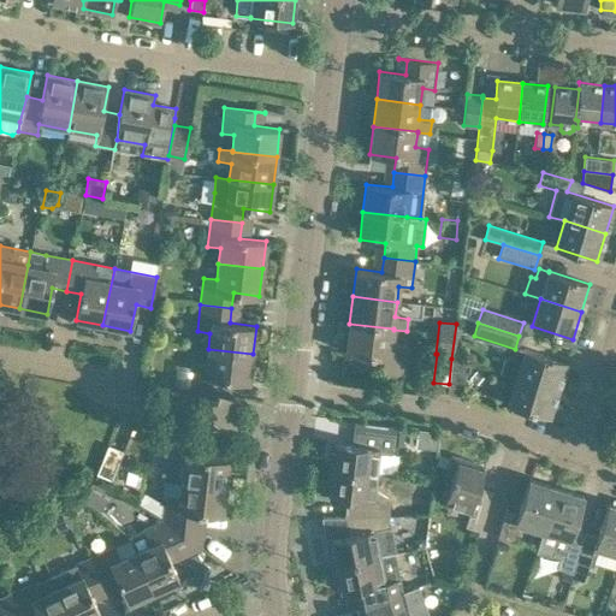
[(391,345),(394,330),(394,329),(349,324),(345,351),(372,355),(371,368),(367,368),(367,369),(401,373),(404,347),(391,345)]
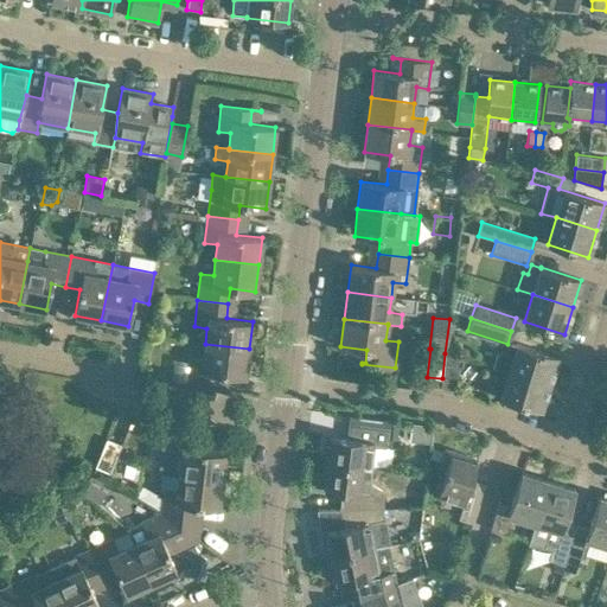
[(246,376),(249,349),(205,344),(203,359),(190,358),(187,384),(221,389),(221,388),(218,387),(219,374),(246,376)]
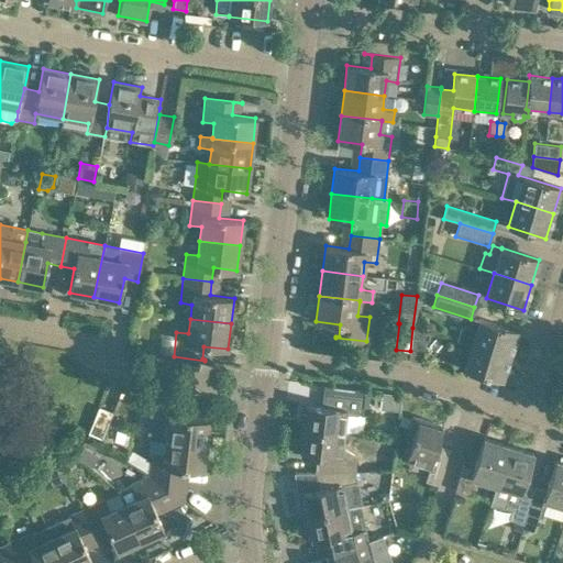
[(518,331),(479,319),(476,329),(465,324),(461,328),(457,339),(472,343),(472,344),(509,356),(518,331)]
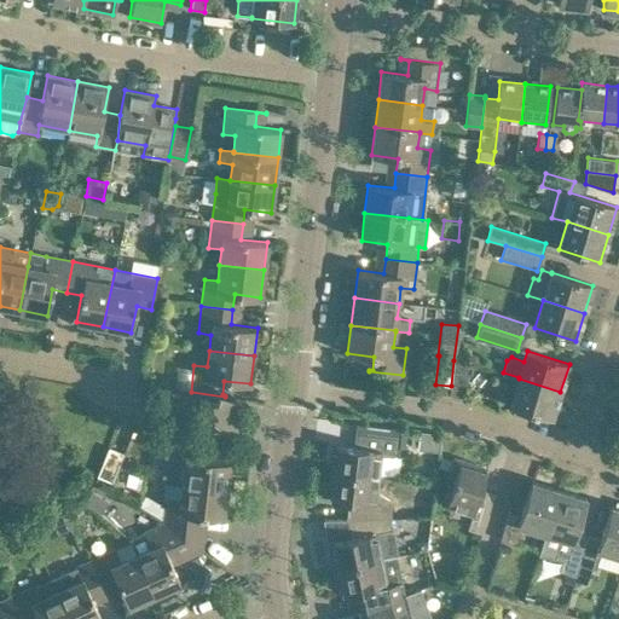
[(469,363),(453,360),(451,386),(452,386),(451,395),(464,398),(468,372),(469,363)]
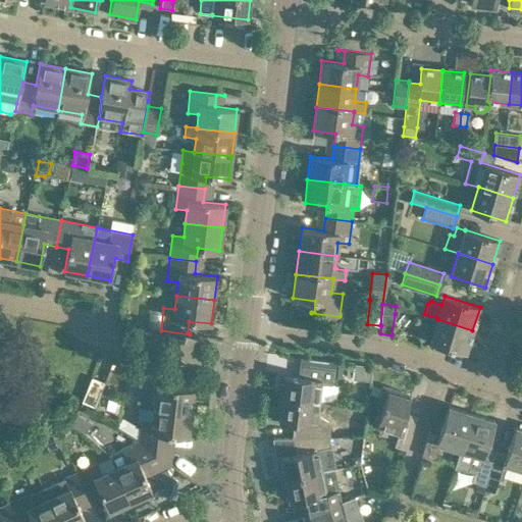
[(465,354),(472,330),(437,319),(430,343),(465,354)]
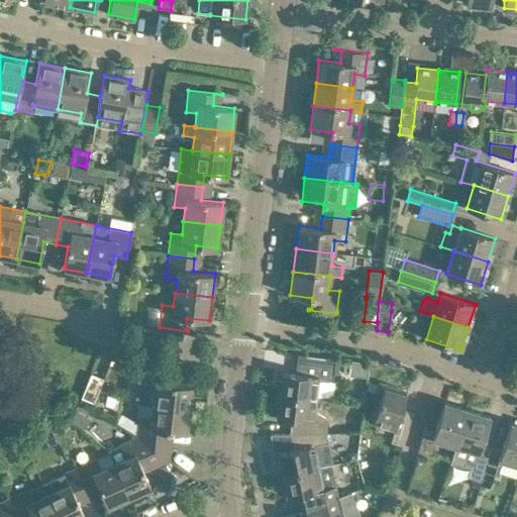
[(109,358),(134,367),(142,344),(117,335),(109,358)]
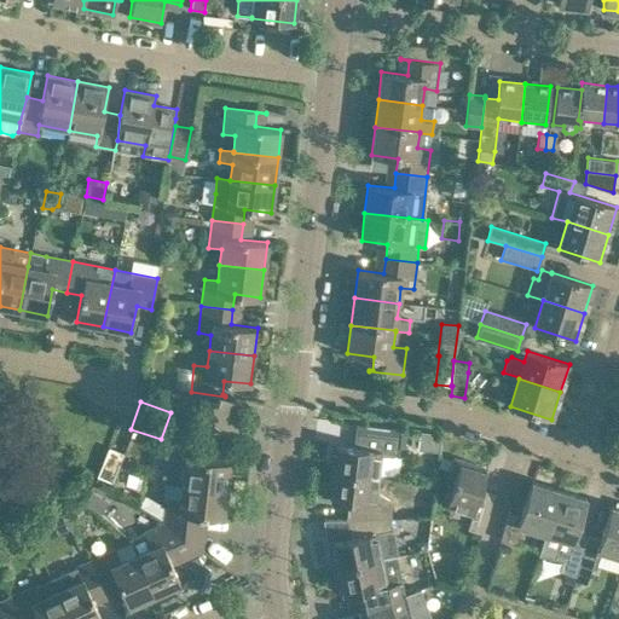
[(171,433),(165,481),(166,481),(183,484),(226,490),(230,461),(204,458),(206,446),(171,433)]
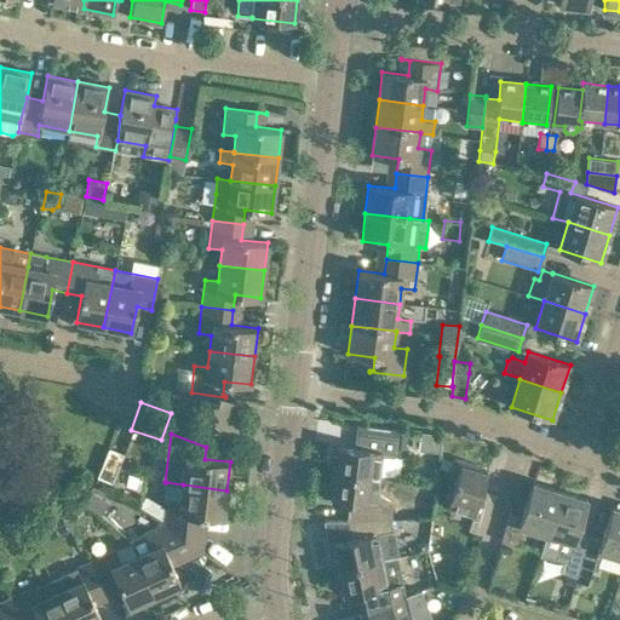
[(397,454),(397,453),(399,451),(402,452),(405,440),(362,435),(362,441),(355,440),(354,448),(338,446),(334,472),(380,478),(382,463),(397,454)]
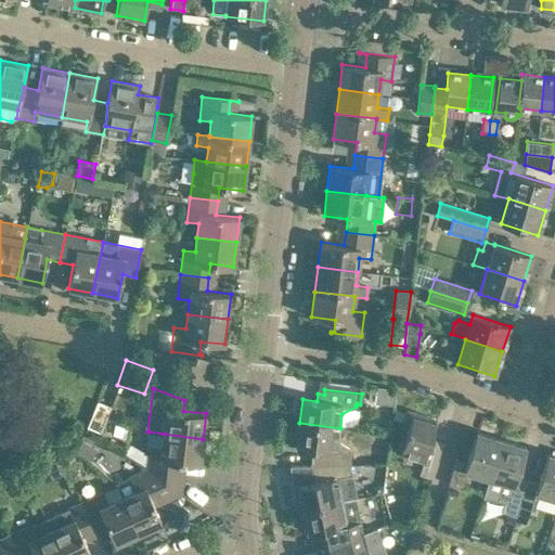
[(100,433),(111,407),(98,401),(87,427),(100,433)]
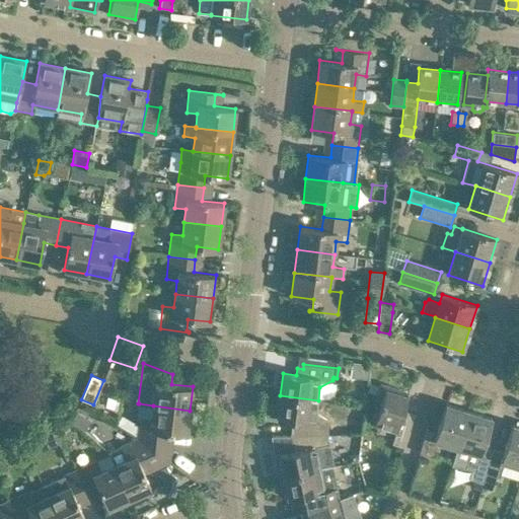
[(381,383),(374,404),(380,406),(374,425),(395,432),(392,443),(403,447),(413,418),(401,415),(408,395),(399,393),(400,389),(381,383)]
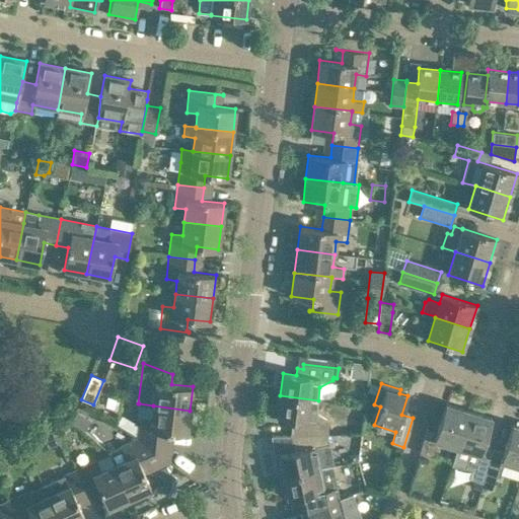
[(280,395),(277,419),(297,421),(295,435),(328,434),(327,421),(316,414),(318,400),(280,395)]
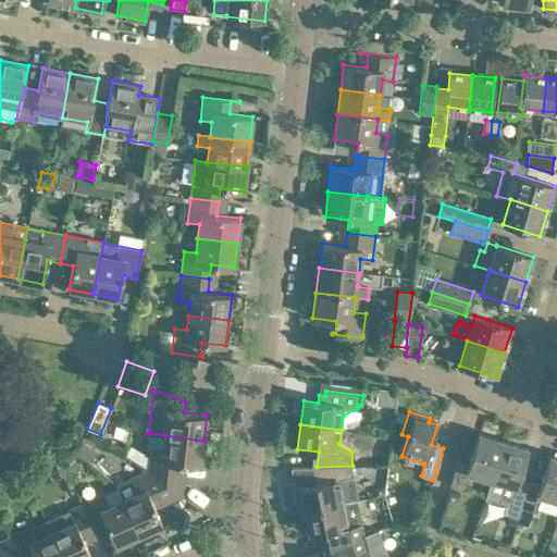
[(150,449),(147,471),(173,491),(181,497),(182,496),(174,491),(177,463),(186,465),(201,466),(203,441),(164,435),(149,433),(147,449),(150,449)]
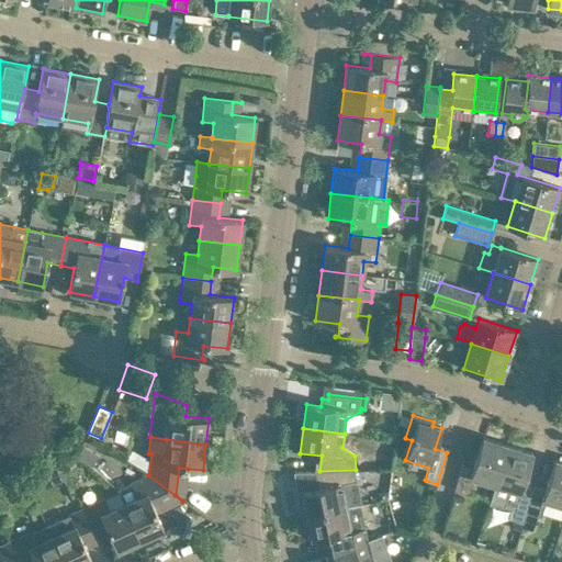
[(495,484),(507,445),(483,437),(473,467),(462,463),(453,491),(469,495),(474,478),(495,484)]
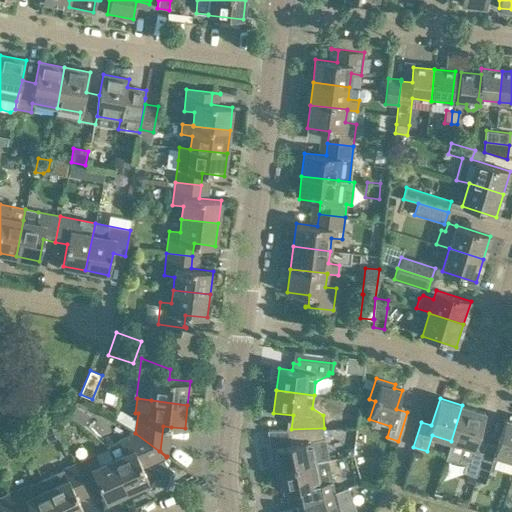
[(485,412),(462,405),(451,441),(446,458),(464,463),(462,471),(476,475),(479,464),(480,465),(487,442),(477,439),(485,412)]
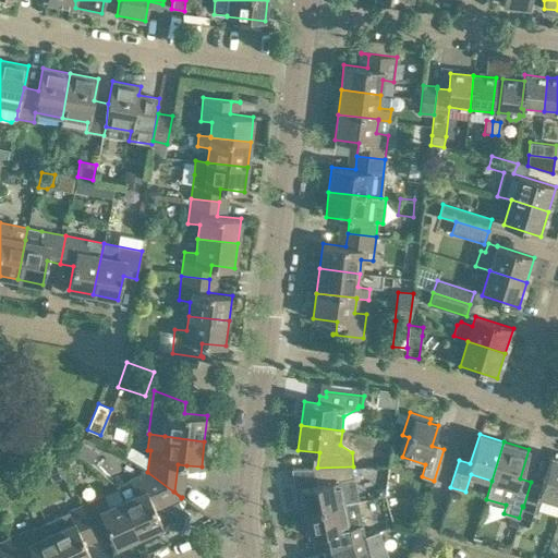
[(83,443),(76,455),(92,463),(98,451),(83,443)]
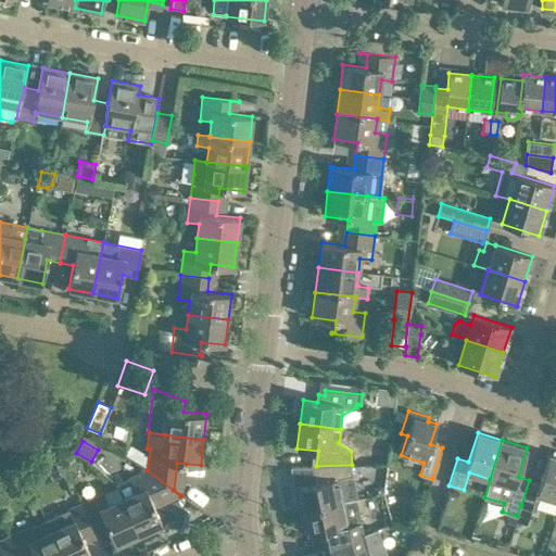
[(555,497),(555,452),(554,452),(553,456),(548,454),(540,484),(529,480),(521,505),(534,509),(540,493),(555,497)]
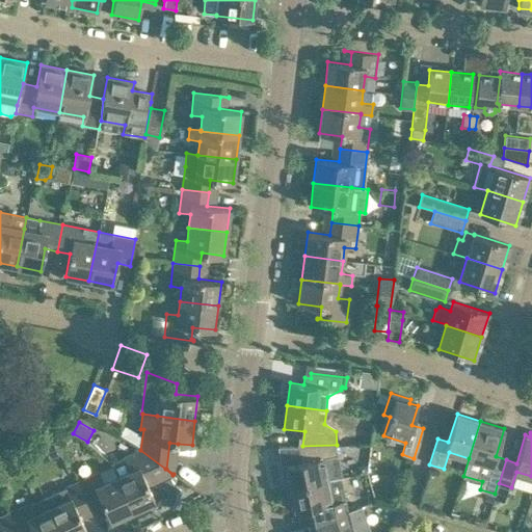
[(342,476),(339,458),(340,458),(338,446),(337,445),(302,446),(306,461),(286,464),(290,487),(329,480),(328,479),(342,476)]
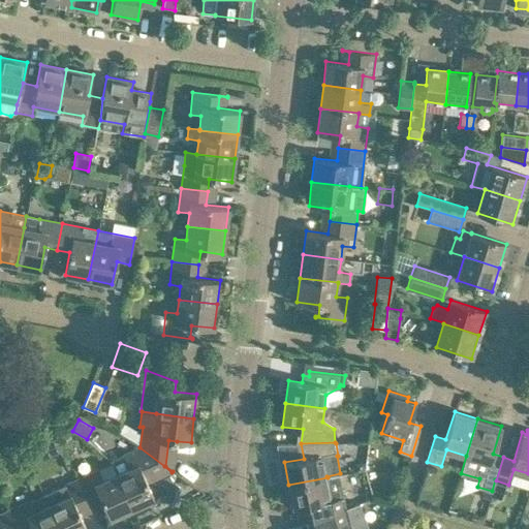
[(144,476),(164,466),(139,447),(135,445),(122,452),(127,465),(115,470),(132,508),(154,498),(144,476)]
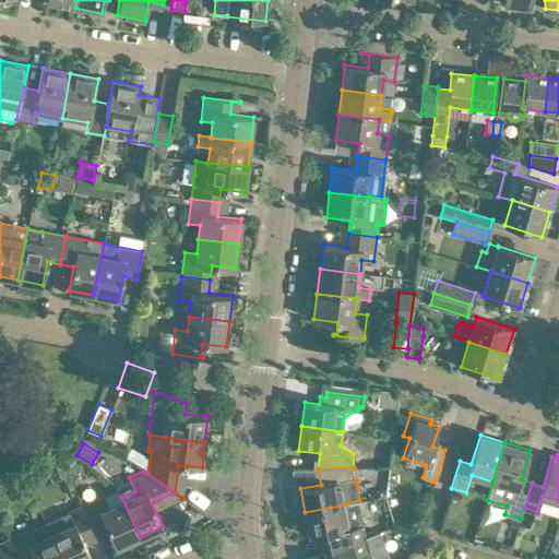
[(140,537),(121,497),(107,503),(103,494),(94,498),(92,492),(75,500),(79,504),(81,503),(94,532),(106,526),(116,548),(140,537)]
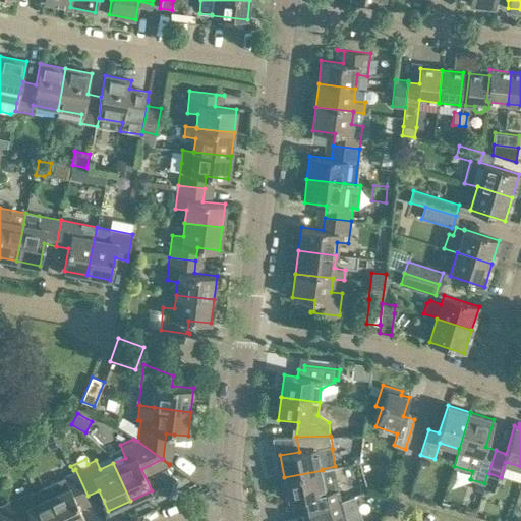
[(323,470),(284,477),(288,500),(300,498),(303,514),(310,511),(341,500),(338,484),(335,466),(322,469),(323,470)]
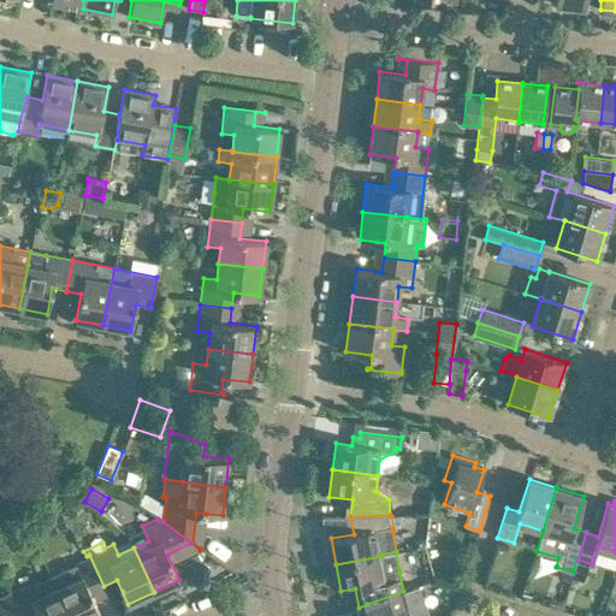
[(65,567),(49,573),(69,615),(100,615),(89,592),(104,586),(89,555),(87,556),(65,567)]
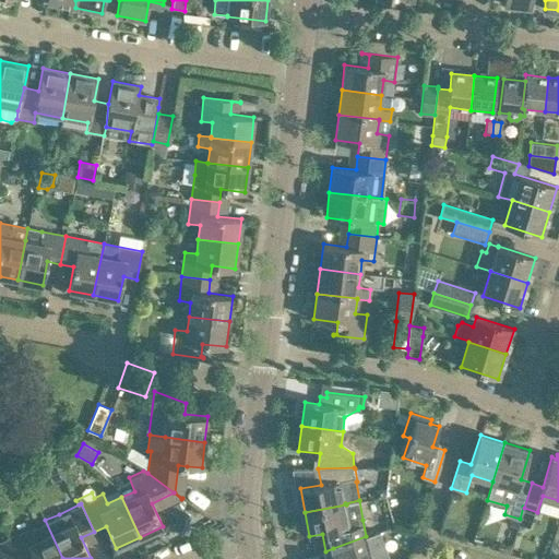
[(32,526),(10,536),(20,558),(33,558),(35,558),(34,558),(62,558),(45,520),(32,526)]
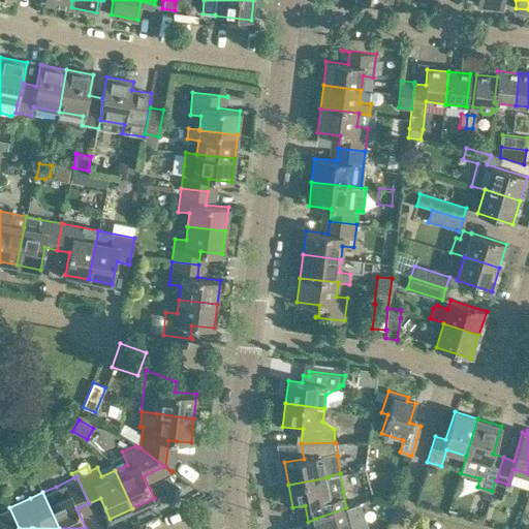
[(362,528),(368,527),(361,503),(346,508),(346,507),(315,519),(308,522),(310,528),(362,528)]
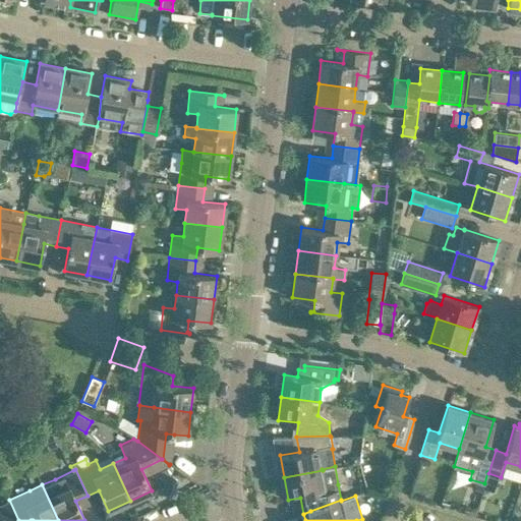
[(18,520),(9,500),(0,504),(0,520),(18,520)]
